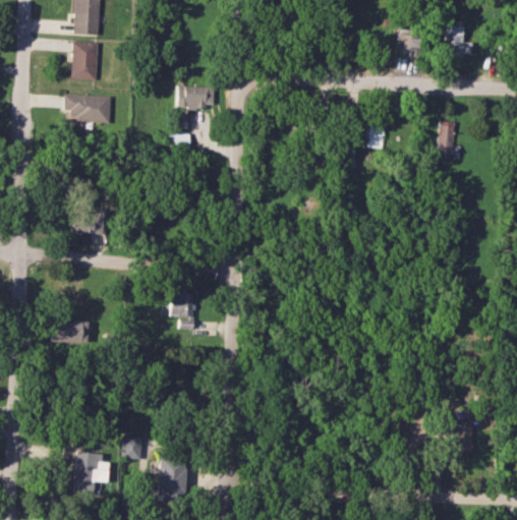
[(76,0),(75,34),(101,35),(101,0),(76,0)]
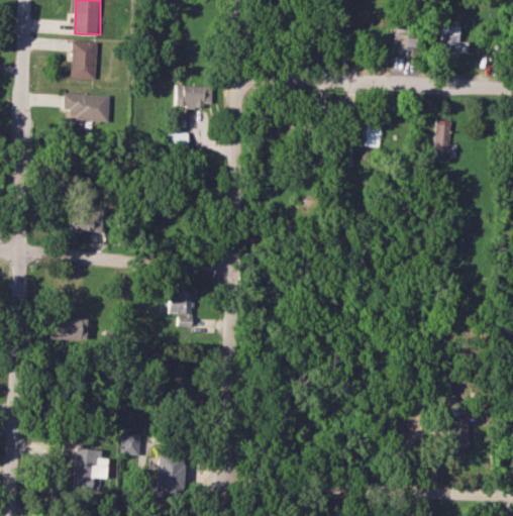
[(468,56),(469,41),(459,41),(459,26),(441,25),(440,56),(468,56)]
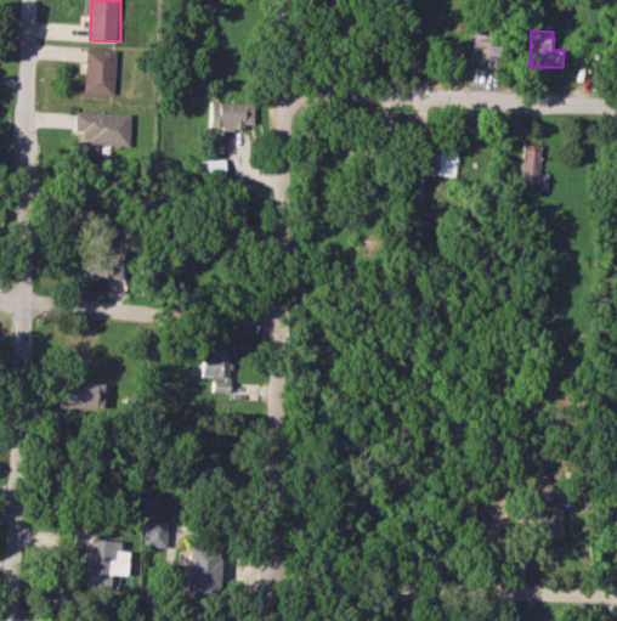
[(501,41),(474,40),(473,65),(499,66),(501,41)]
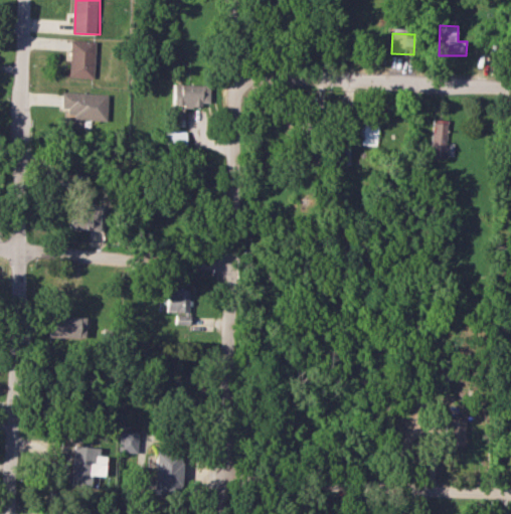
[(98,41),(73,41),(72,77),(97,78),(98,41)]
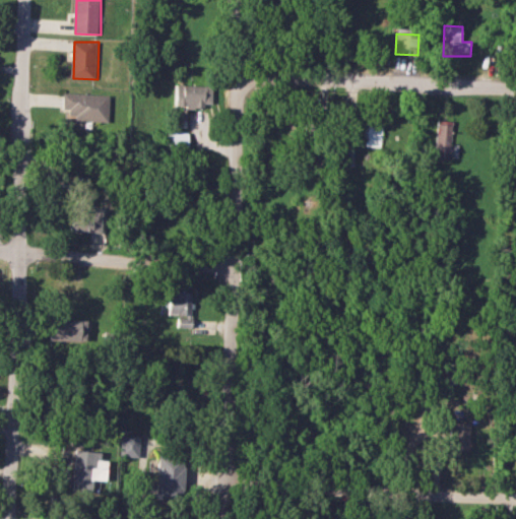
[(214,87),(178,85),(177,106),(213,108),(214,87)]
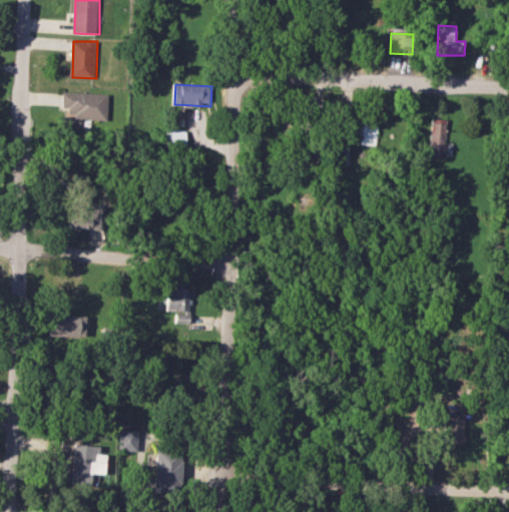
[(111,94),(65,92),(64,108),(70,108),(70,118),(110,120),(111,94)]
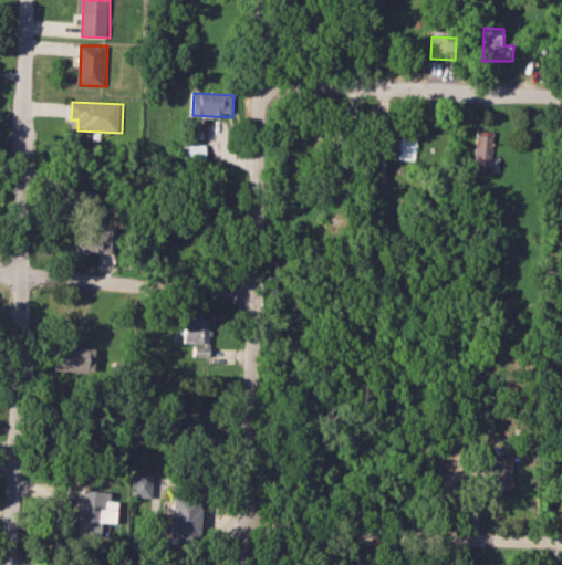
[(493,132),(476,132),(475,171),(497,171),(497,158),(493,158),(493,132)]
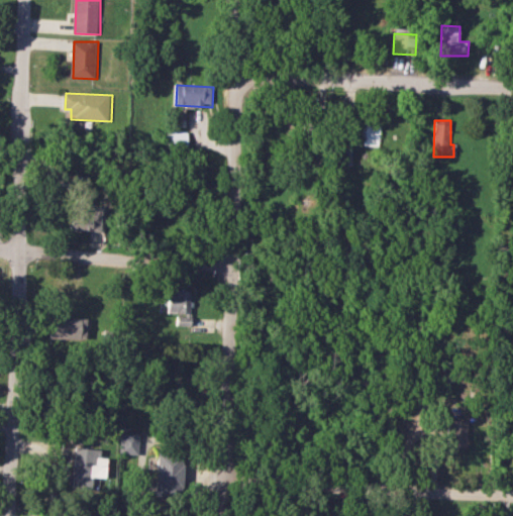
[(381,123),(360,123),(358,144),(380,145),(381,123)]
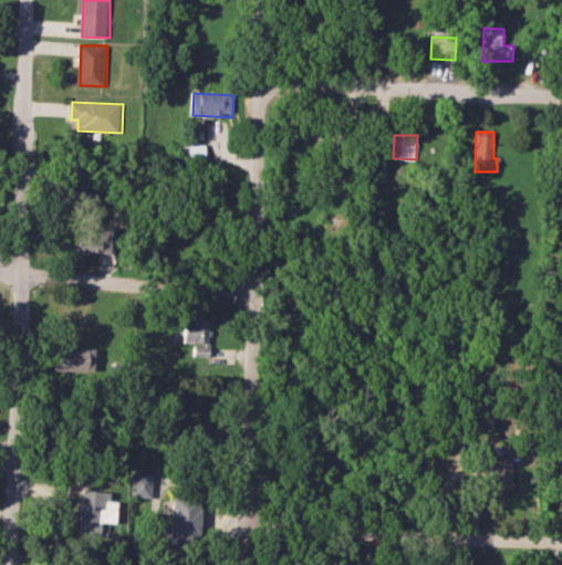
[(207,145),(184,145),(184,161),(207,161),(207,145)]
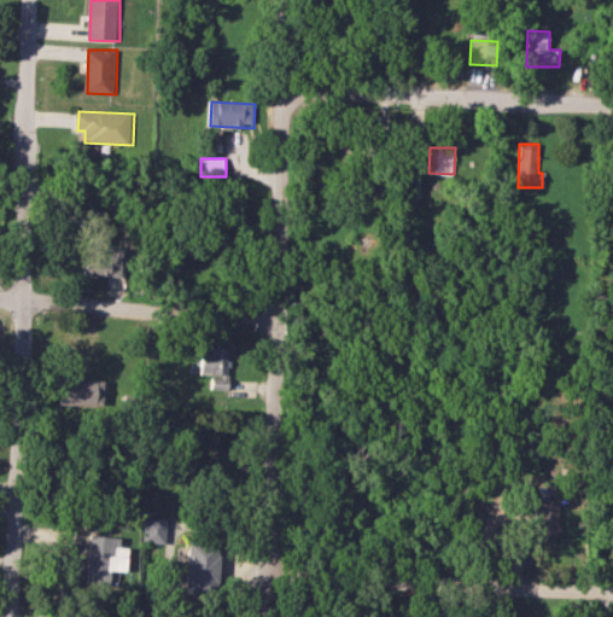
[(421,198),(422,170),(409,170),(408,198),(421,198)]
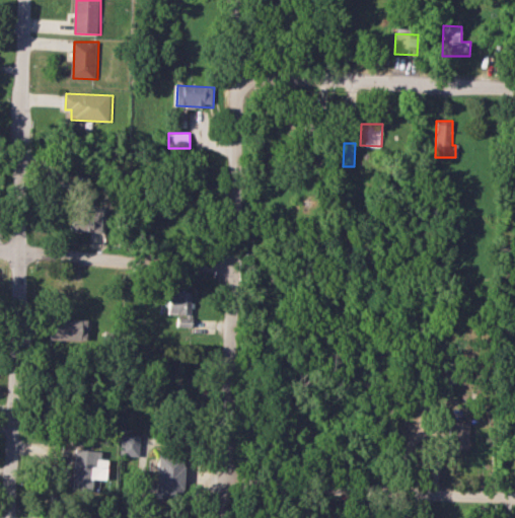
[(73,232),(105,233),(105,211),(74,210),(73,232)]
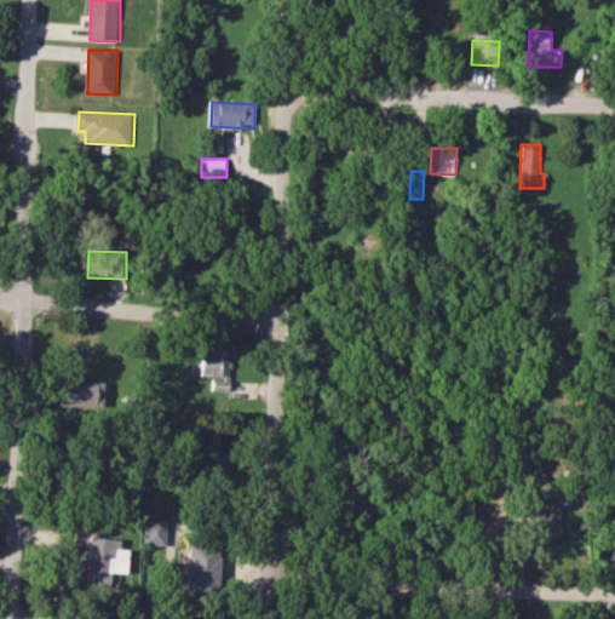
[(203,377),(214,377),(214,391),(230,391),(231,349),(205,349),(203,377)]
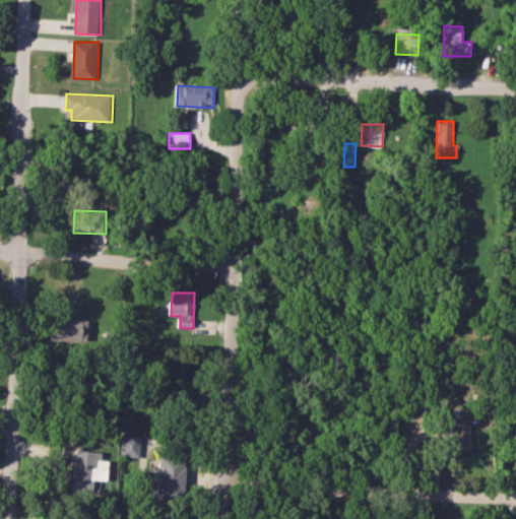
[(88,320),(53,320),(53,341),(88,342),(88,320)]
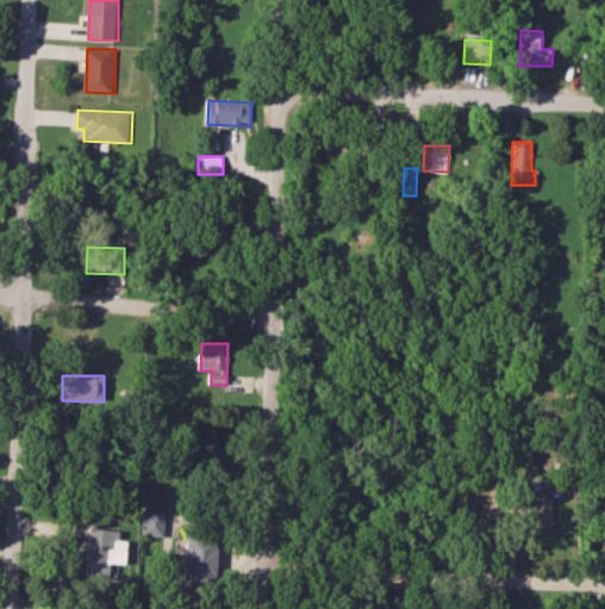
[(553,529),(554,496),(530,496),(529,528),(553,529)]
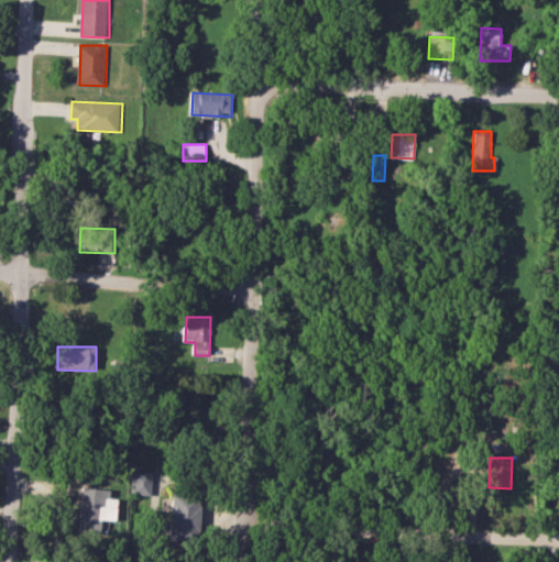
[(134,496),(154,495),(153,472),(133,473),(134,496)]
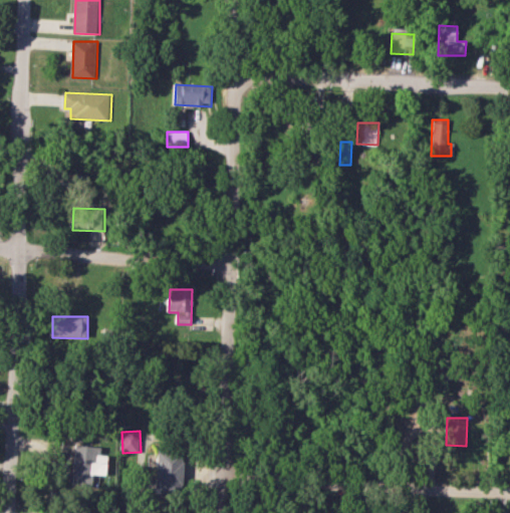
[(73,487),(92,488),(92,475),(106,475),(107,456),(101,456),(101,447),(75,446),(73,487)]
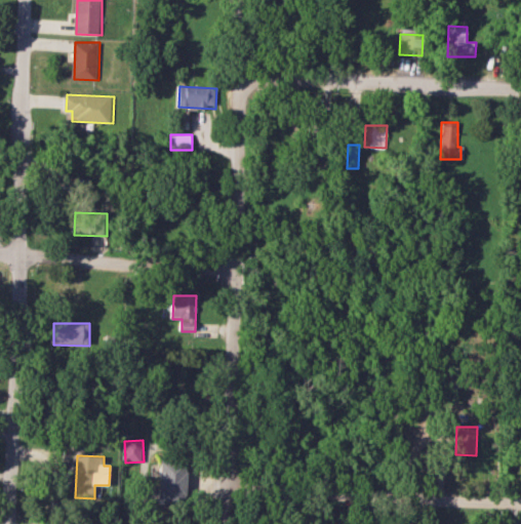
[(161,506),(188,506),(189,460),(162,459),(161,506)]
